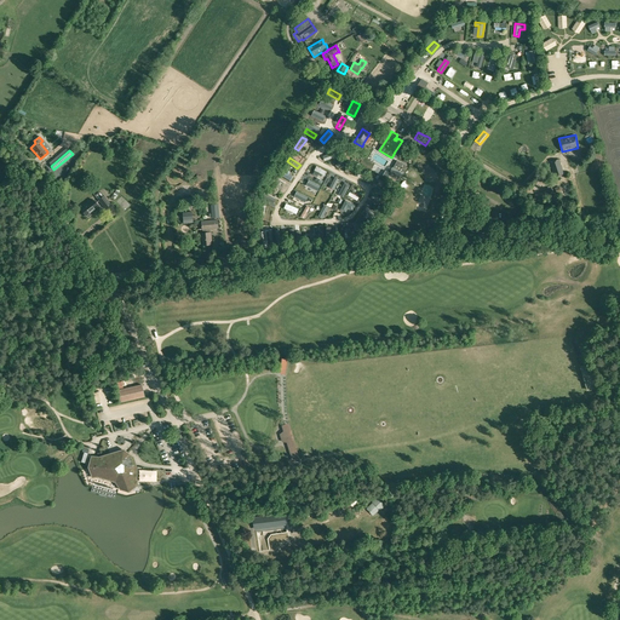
[(564,174),(560,159),(550,162),(555,177),(564,174)]
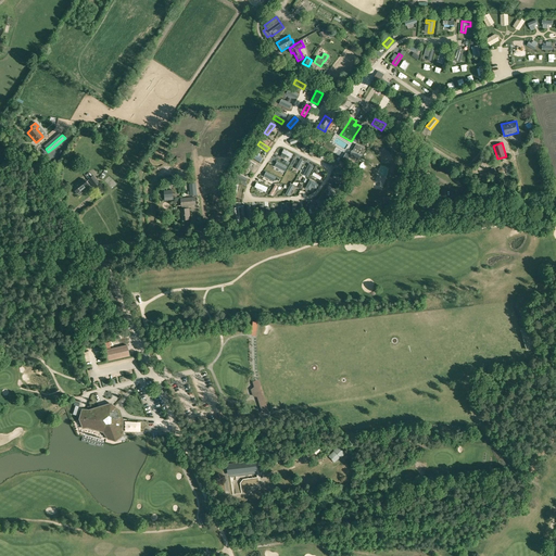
[(350,155),(349,158),(357,162),(358,159),(361,155),(362,154),(363,155),(364,153),(363,152),(364,149),(356,144),(353,151),(351,154),(350,155)]
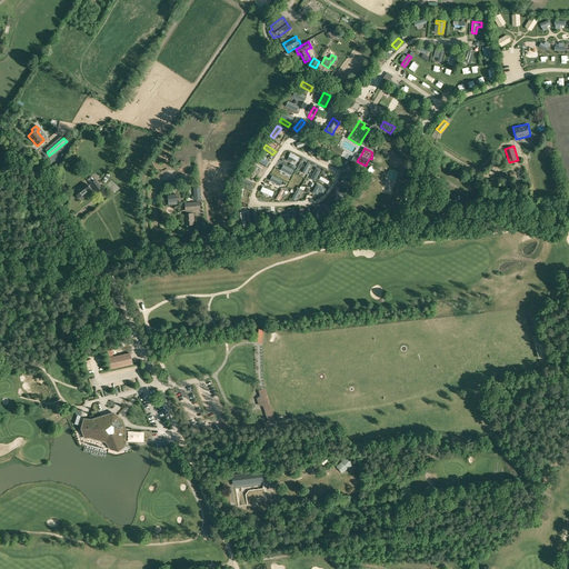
[(259,156),(257,160),(267,166),(269,161),(265,159),(262,158),(259,156)]
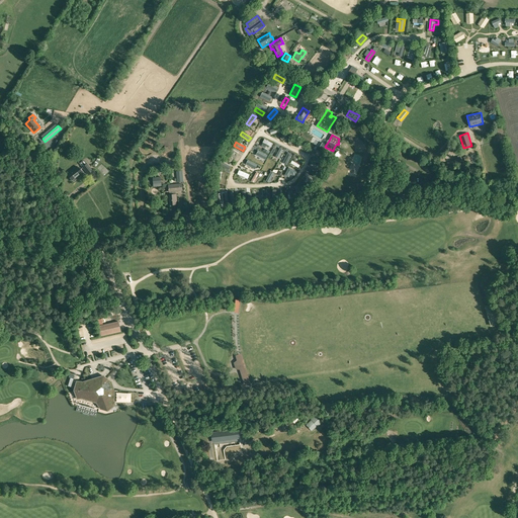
[(308,143),(306,146),(314,151),(316,147),(308,143)]
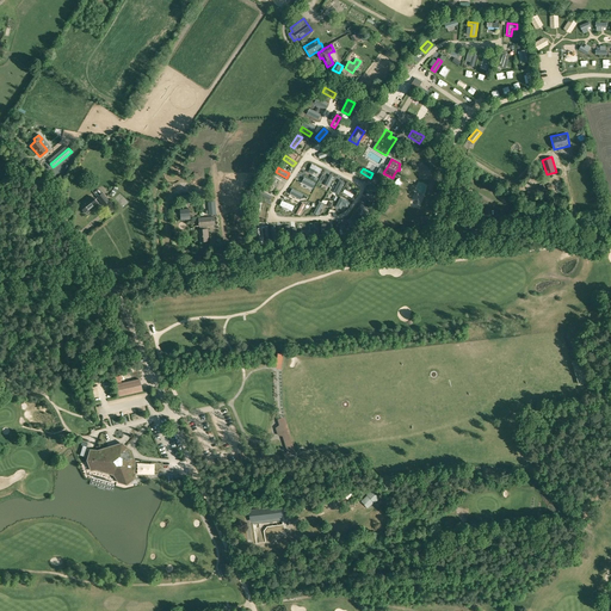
[(304,181),(316,187),(319,184),(306,178),(304,181)]
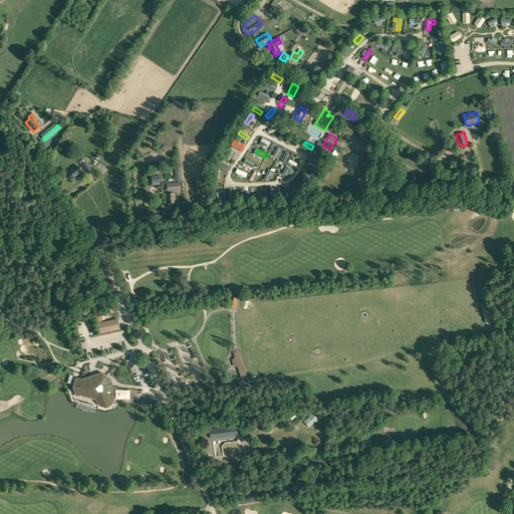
[(286,152),(281,162),(284,164),(290,154),(286,152)]
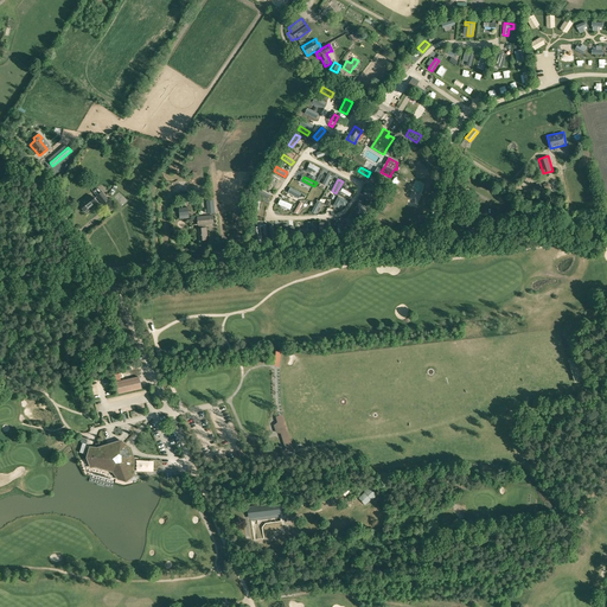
[(369,183),(366,186),(378,193),(381,190),(369,183)]
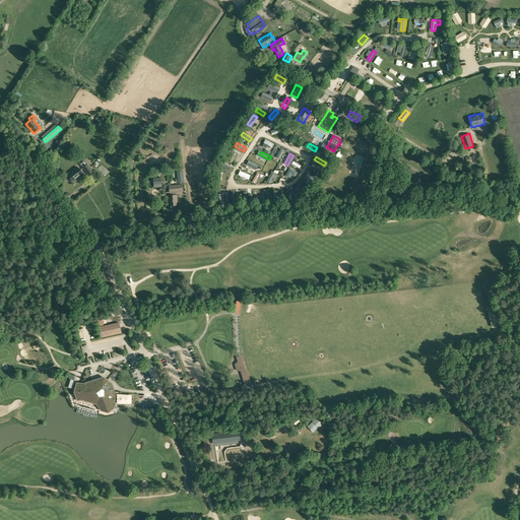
[(465,163),(462,157),(447,164),(449,170),(465,163)]
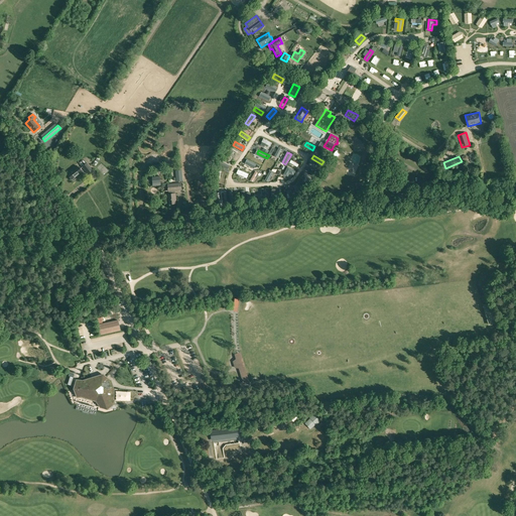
[(220,161),(219,164),(227,169),(229,165),(220,161)]
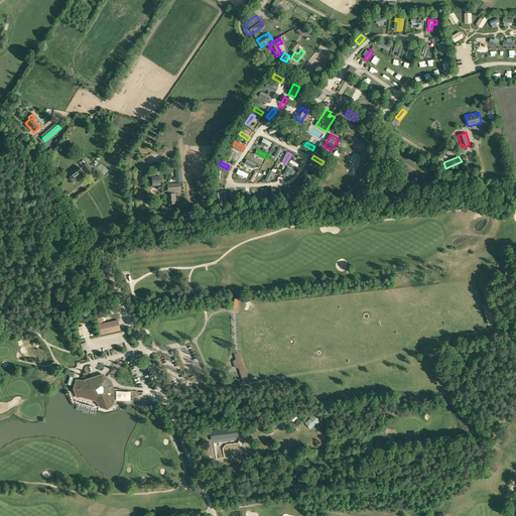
[(310,161),(308,165),(314,168),(316,169),(318,170),(320,167),(310,161)]
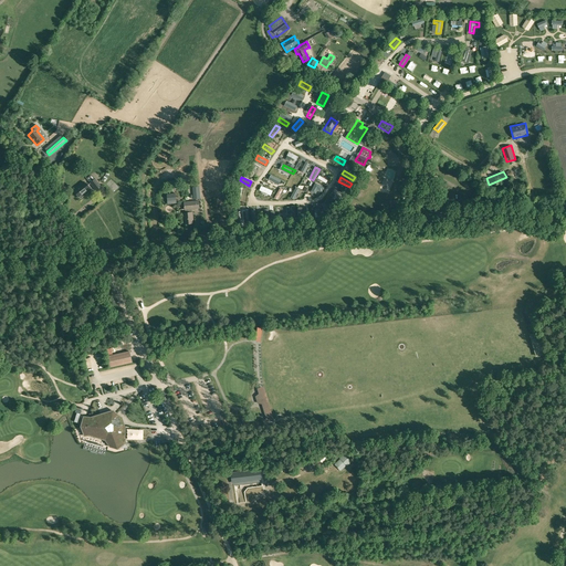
[(101,186),(95,178),(90,182),(96,190),(101,186)]
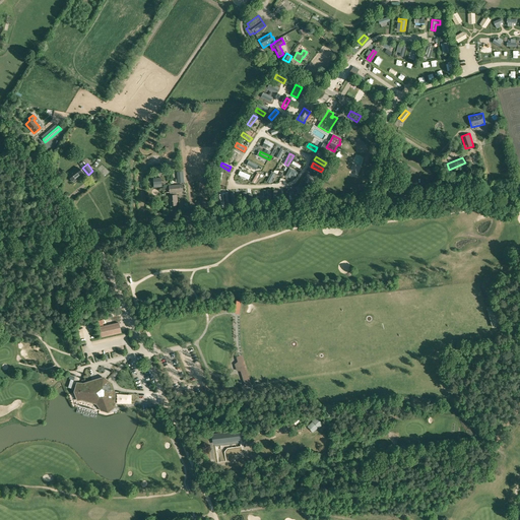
[(67,176),(72,181),(81,174),(77,167),(70,173),(67,176)]
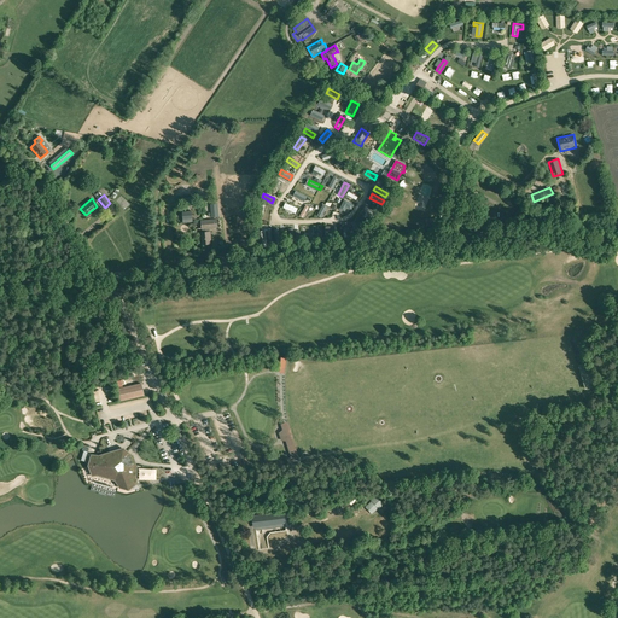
[(285,203),(284,208),(296,214),(298,209),(285,203)]
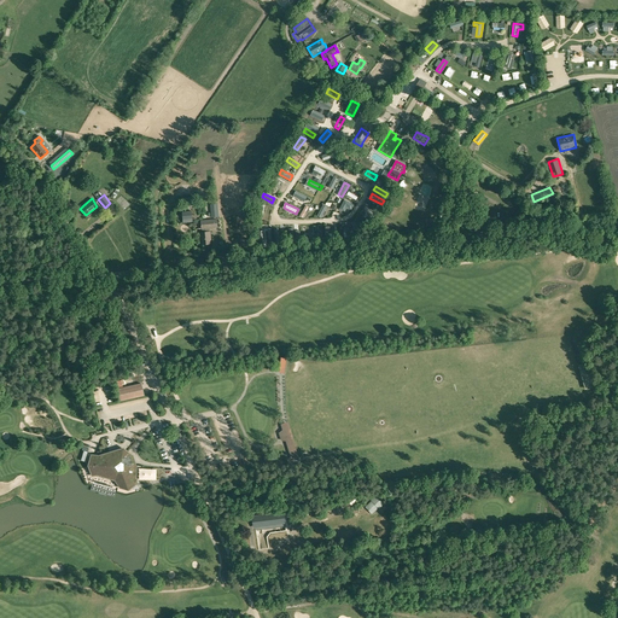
[(324,205),(318,216),(321,219),(324,215),(325,213),(327,208),(324,205)]
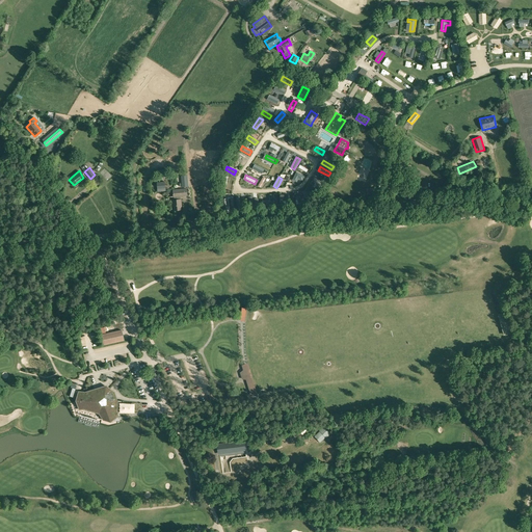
[(314,178),(313,181),(317,184),(321,186),(323,183),(314,178)]
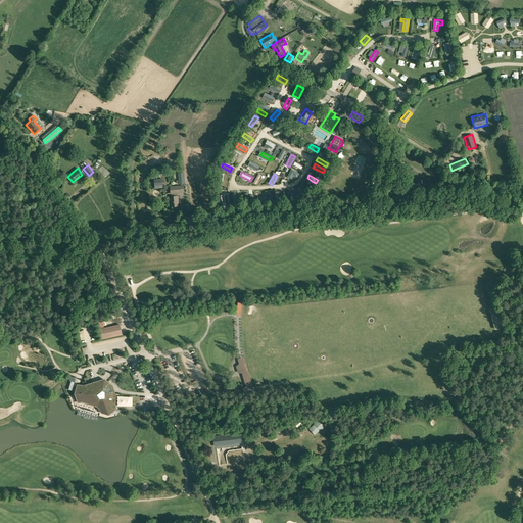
[(178,196),(178,193),(185,192),(184,185),(170,186),(171,194),(172,196),(171,196),(171,207),(179,206),(178,202),(179,202),(178,196)]
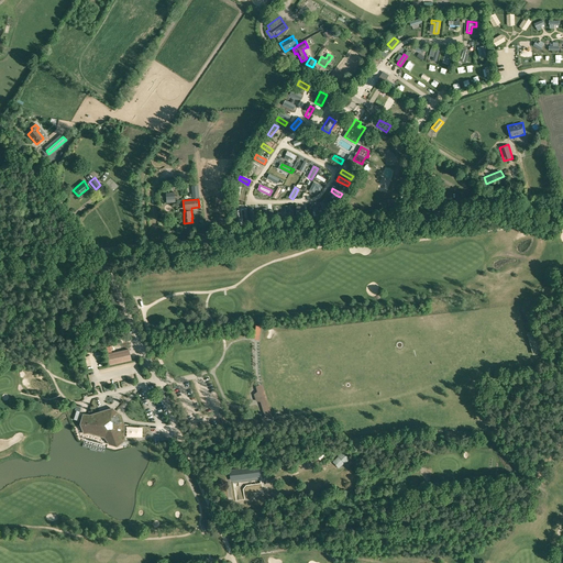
[(323,201),(320,203),(327,213),(330,211),(323,201)]
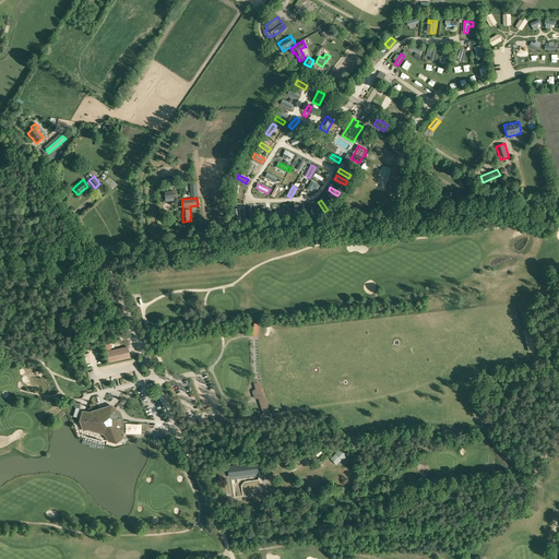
[(108,363),(130,358),(128,346),(106,352),(108,363)]
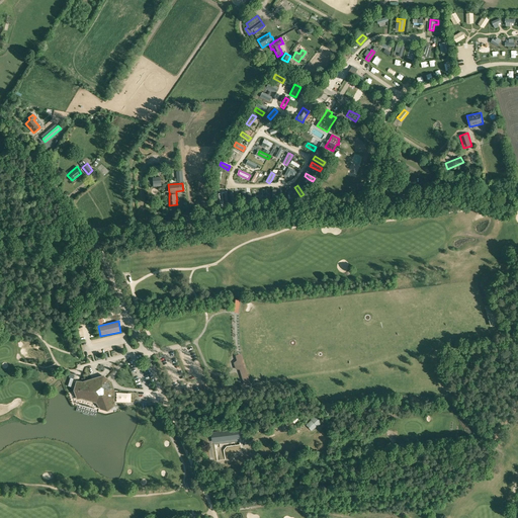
[(248,370),(244,351),(238,352),(239,358),(237,358),(240,372),(248,370)]
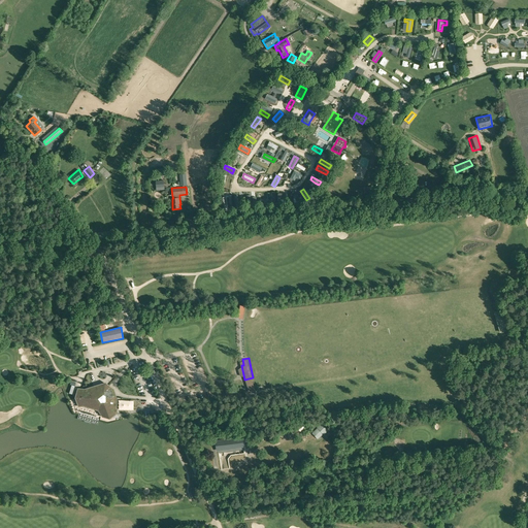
[(83,405),(99,408),(103,416),(109,418),(116,413),(117,399),(113,389),(105,384),(85,389),(78,389),(76,398),(79,405),(83,405)]
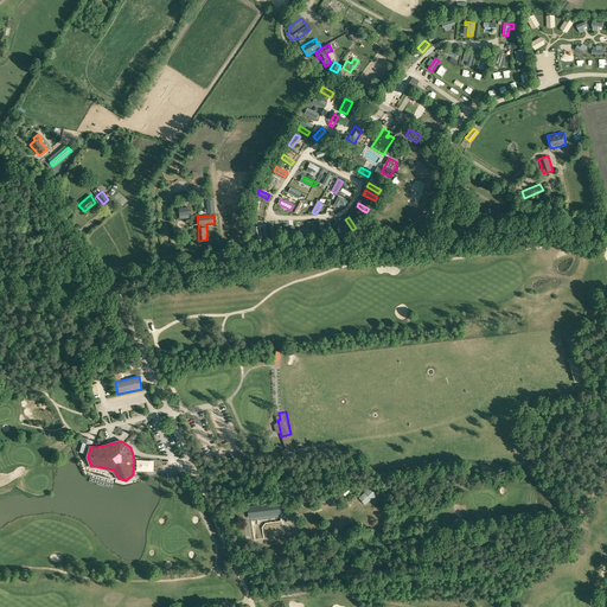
[(372,487),(371,486),(359,498),(365,504),(375,494),(377,497),(379,493),(374,486),(372,487)]
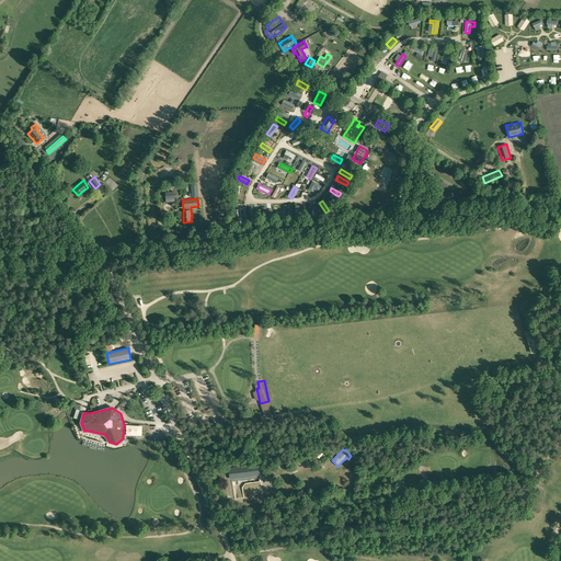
[(259,468),(230,472),(232,480),(236,502),(243,500),(242,488),(244,484),(250,483),(260,482),(259,468)]
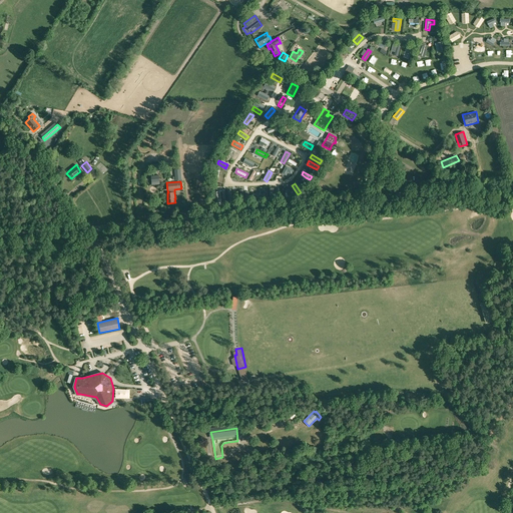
[(189,474),(184,475),(188,485),(192,484),(189,474)]
